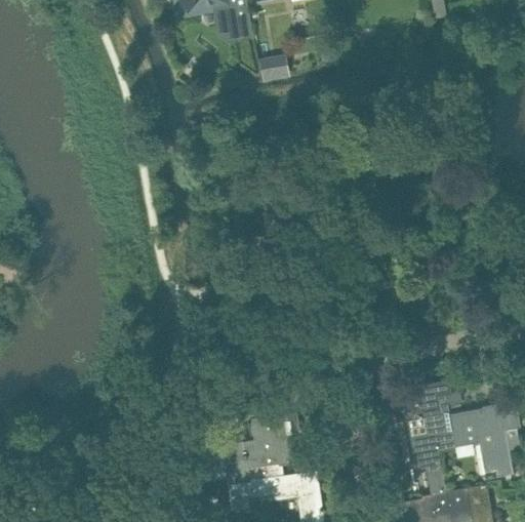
[(253,38),(246,0),(198,0),(201,12),(200,13),(200,14),(212,12),(215,28),(228,26),(234,30),(236,41),(253,38)]
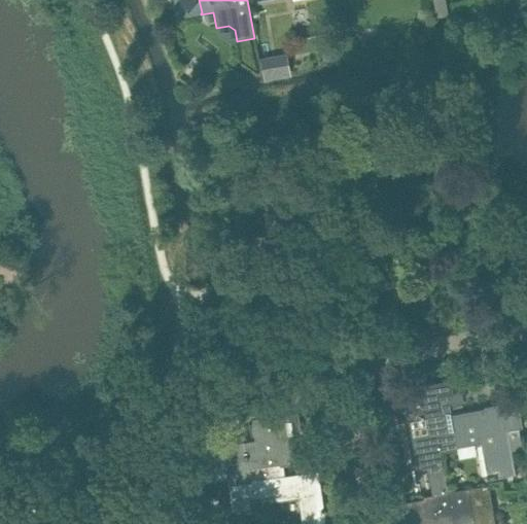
[(277,62),(260,65),(264,80),(280,77),(277,62)]
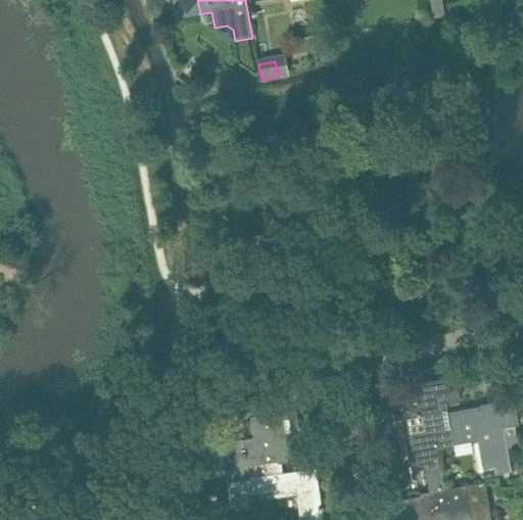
[(453,447),(447,414),(445,403),(460,400),(460,399),(450,402),(446,378),(391,387),(390,384),(376,386),(380,409),(392,406),(395,420),(423,416),(426,433),(412,435),(417,463),(424,462),(434,460),(438,459),(437,450),(453,447)]
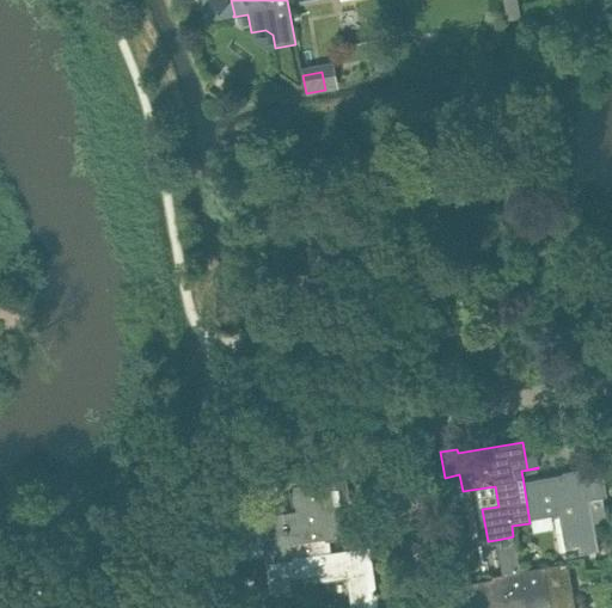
[(594,526),(589,501),(603,498),(606,498),(606,497),(595,499),(591,472),(524,484),(530,523),(531,523),(531,521),(563,516),(569,553),(560,554),(561,559),(599,553),(594,526)]
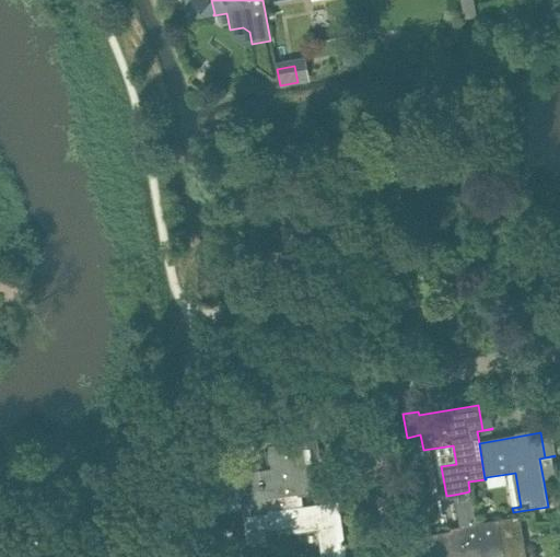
[(310,494),(304,447),(270,452),(271,454),(268,455),(269,465),(272,464),(273,470),(237,475),(237,478),(232,479),(235,500),(241,499),(243,518),(260,515),(260,514),(302,509),(302,508),(300,495),(310,494)]
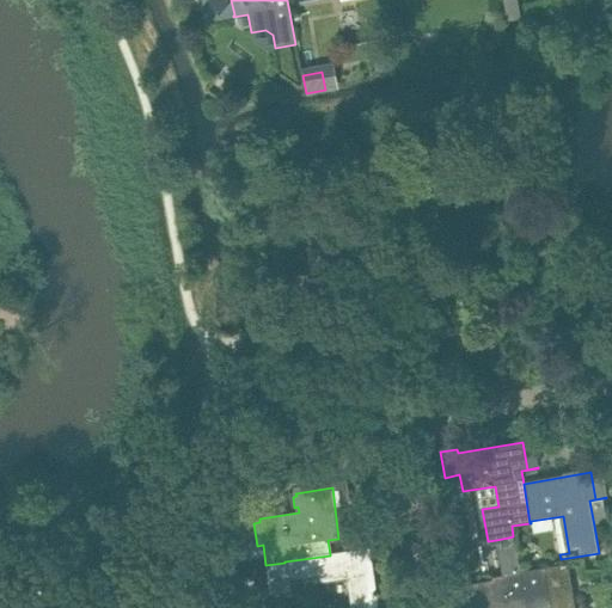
[(603,498),(589,501),(594,526),(606,523),(603,498)]
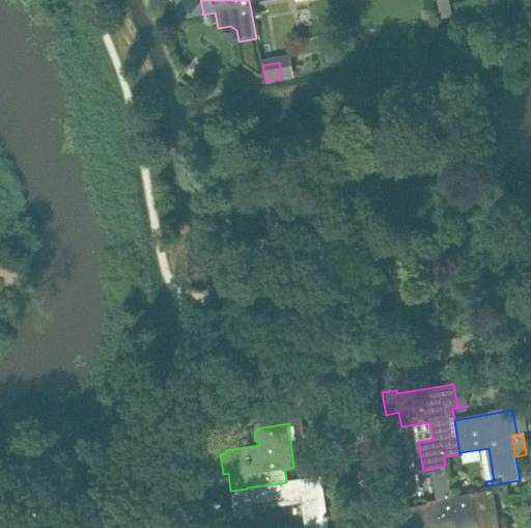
[(441,467),(430,469),(430,472),(436,500),(447,499),(451,498),(445,466),(441,467)]
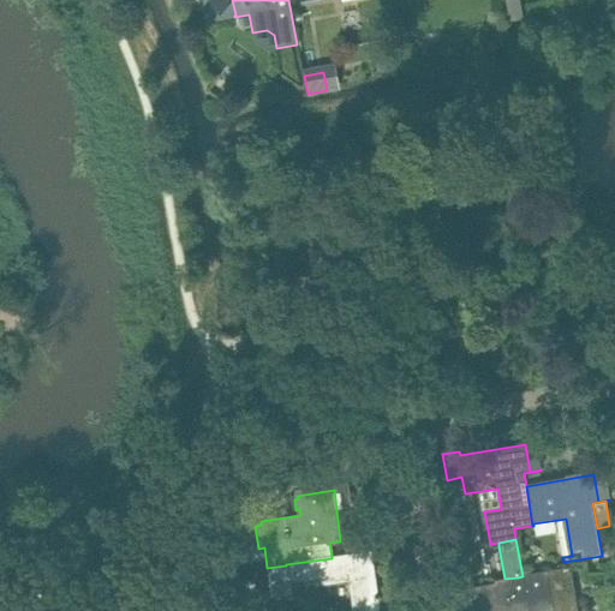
[(381,599),(381,595),(377,595),(371,552),(332,557),(332,558),(286,564),(286,565),(267,568),(272,600),(292,597),(291,589),(348,582),(353,610),(378,610),(377,600),(381,599)]
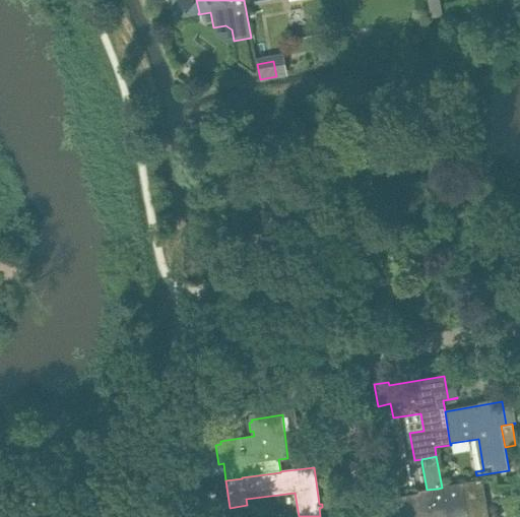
[(193,478),(171,480),(173,494),(195,492),(193,478)]
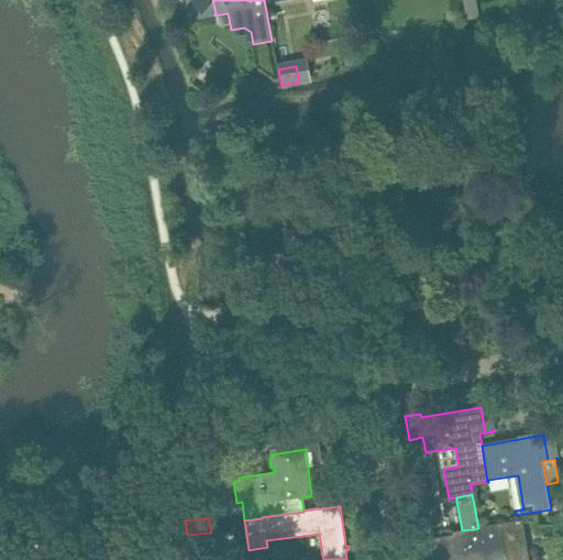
[(529,559),(527,546),(521,520),(478,528),(474,529),(462,530),(452,533),(455,548),(445,550),(445,547),(430,550),(431,559),(529,559)]
